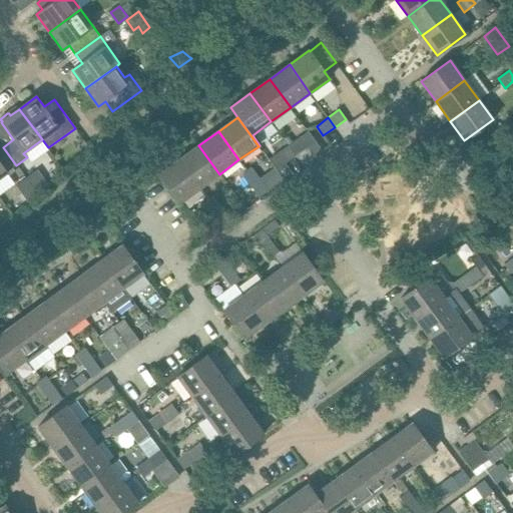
[(84,141),(78,132),(67,140),(73,149),(84,141)]
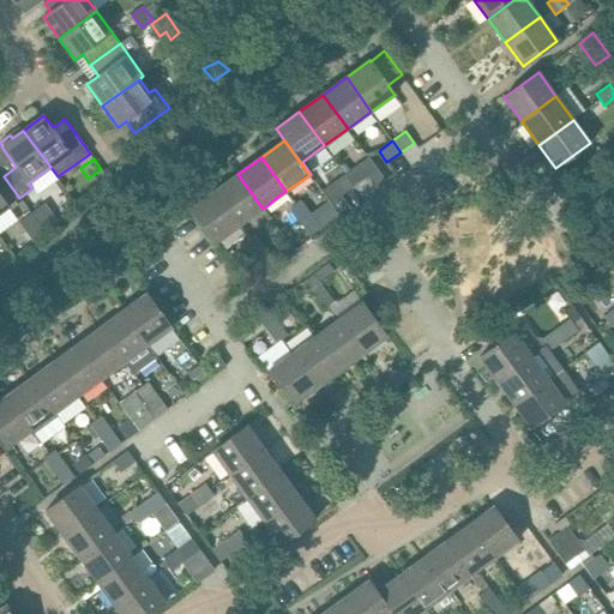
[(354,186),(367,176),(360,166),(345,175),(354,186)]
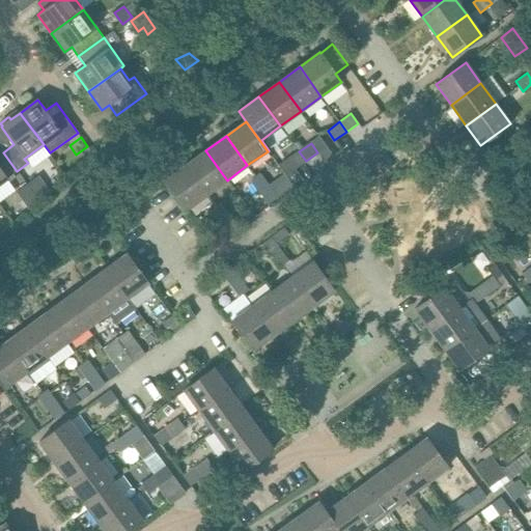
[(227,180),(205,150),(185,165),(206,195),(227,180)]
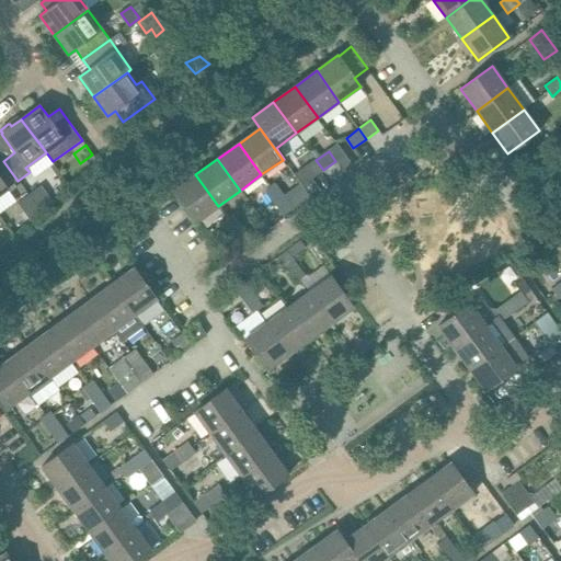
[(323,170),(316,160),(304,169),(311,180),(323,170)]
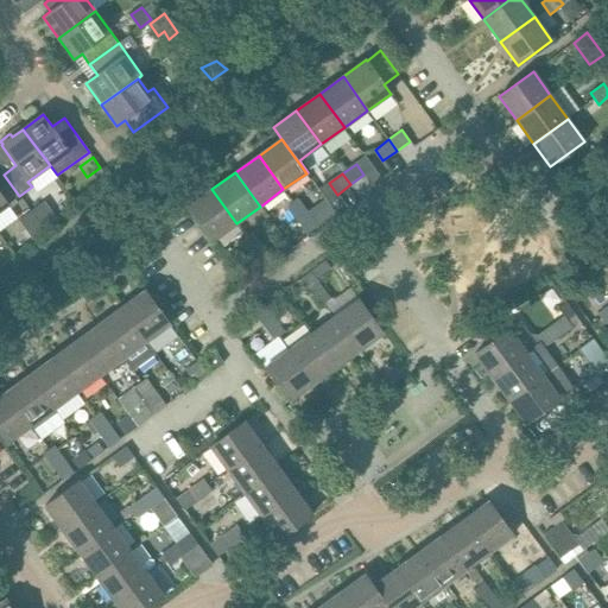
[(0,210),(8,206),(11,208),(18,203),(4,183),(0,185),(0,210)]
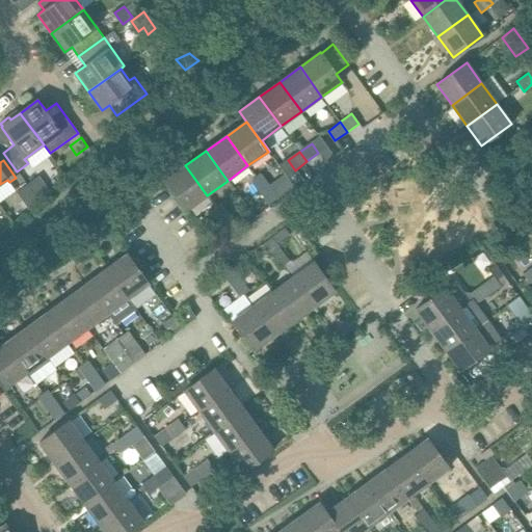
[(187,210),(207,195),(185,165),(165,180),(187,210)]
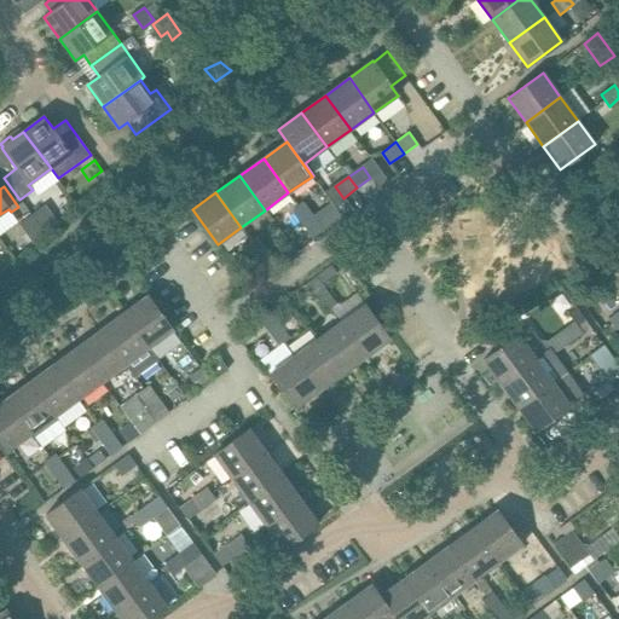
[(293,210),(302,225),(314,217),(304,202),(293,210)]
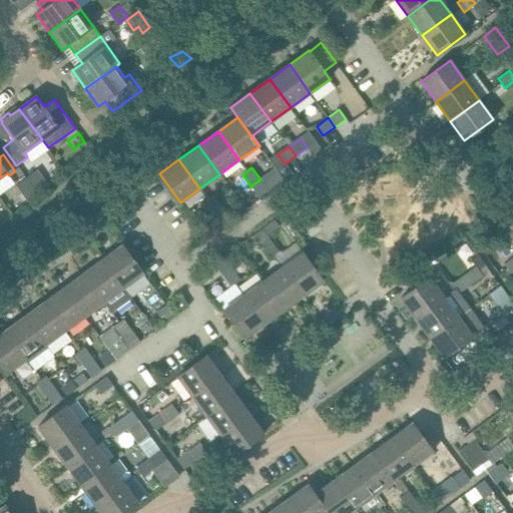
[(37,169),(27,177),(34,185),(44,178),(37,169)]
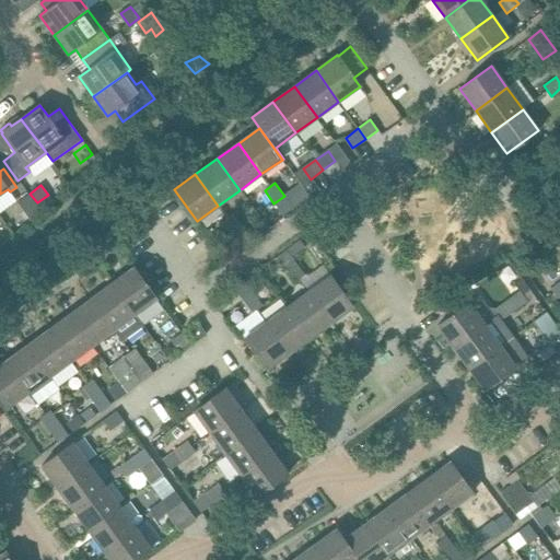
[(37,202),(30,194),(16,202),(24,212),(37,202)]
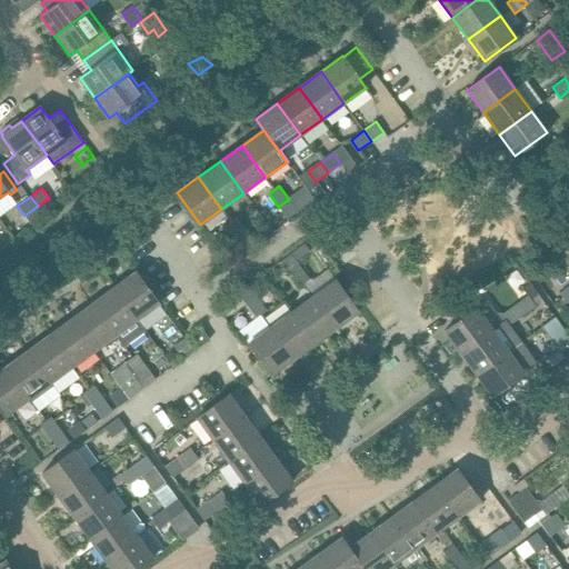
[(287,219),(298,211),(289,199),(278,207),(287,219)]
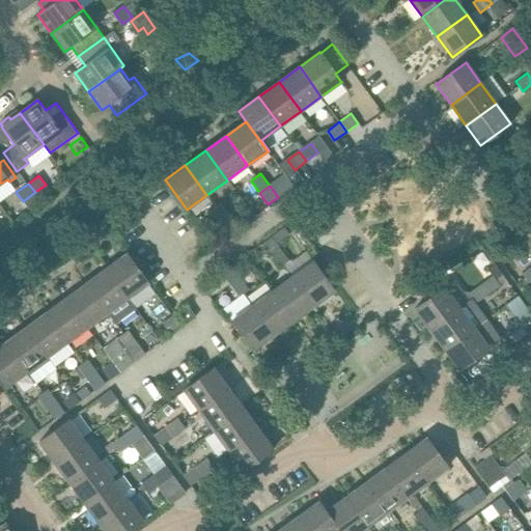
[(219,222),(229,215),(221,202),(211,210),(219,222)]
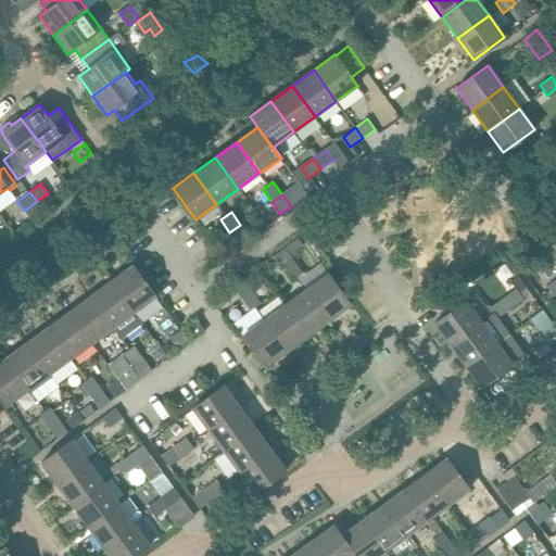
[(240,225),(229,232),(239,244),(249,237),(240,225)]
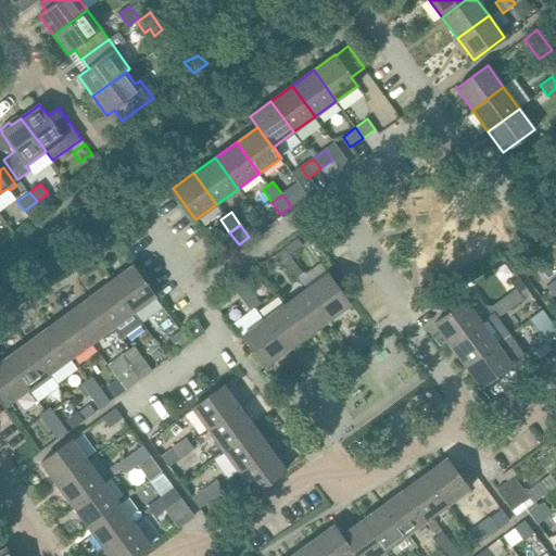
[(285,249),(274,256),(283,268),(293,261),(285,249)]
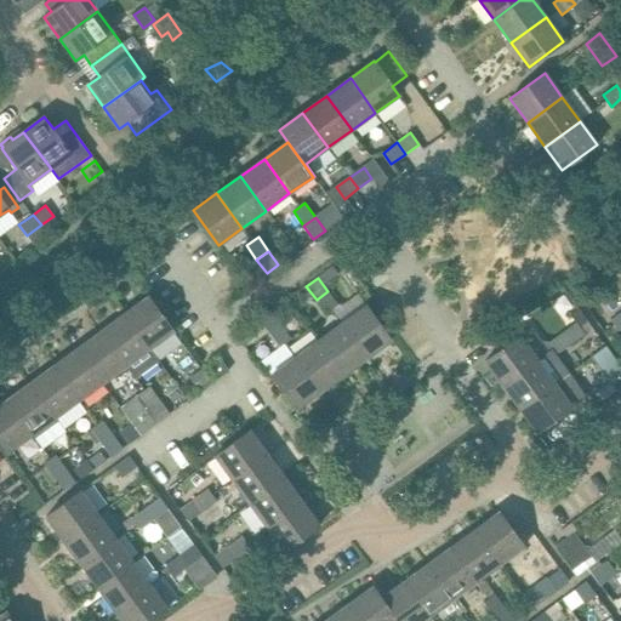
[(326,313),(332,309),(337,305),(328,291),(317,300),(326,313)]
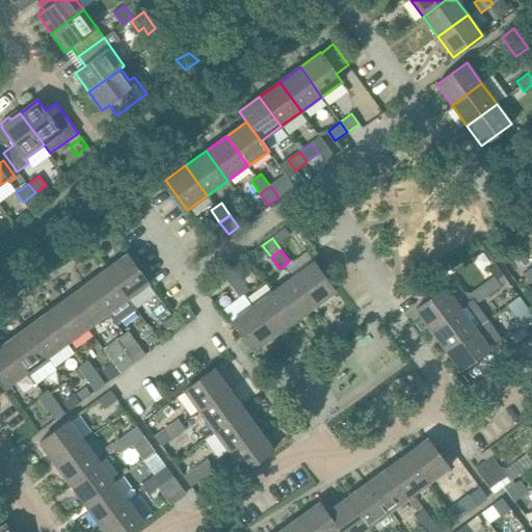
[(129,298),(149,284),(127,254),(107,269),(129,298)]
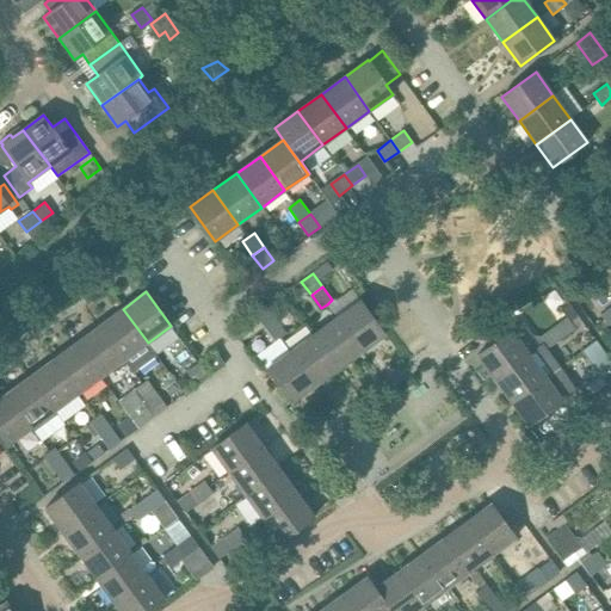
[(386,334),(360,301),(337,318),(362,352),(386,334)]
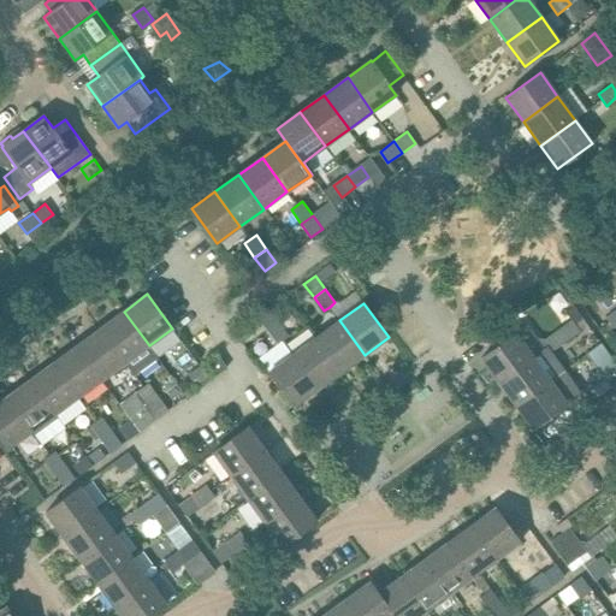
[(574,306),(566,312),(572,320),(575,326),(584,319),(574,306)]
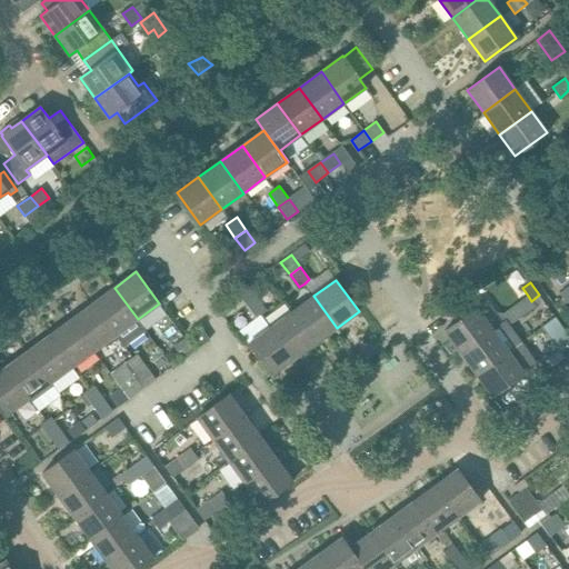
[(248,286),(237,293),(247,306),(257,298),(248,286)]
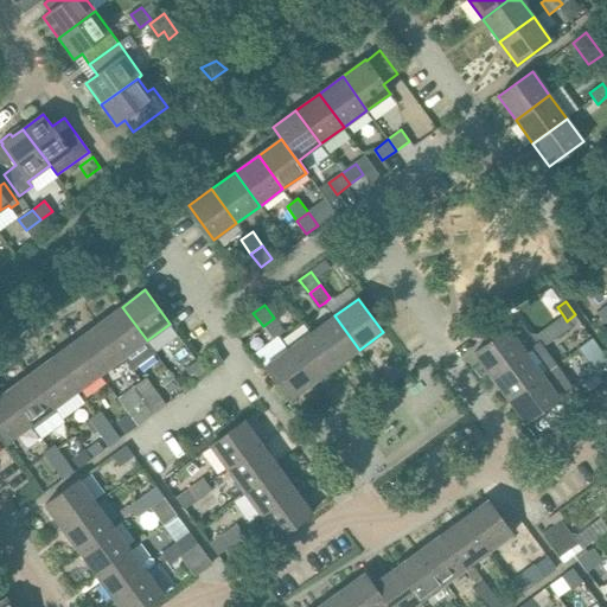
[(606,321),(606,305),(595,314),(604,325),(606,321)]
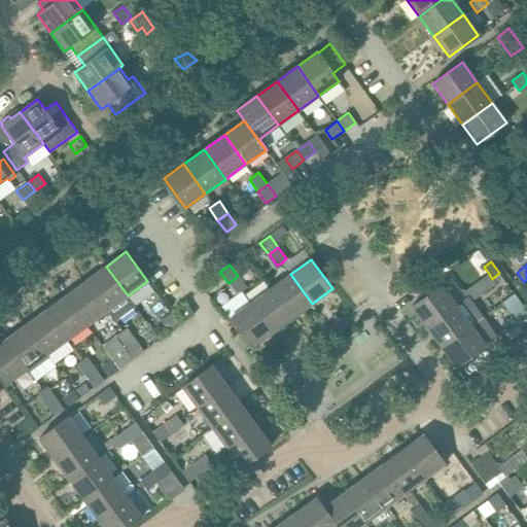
[(135,306),(128,295),(106,267),(85,281),(107,311),(114,320),(135,306)]
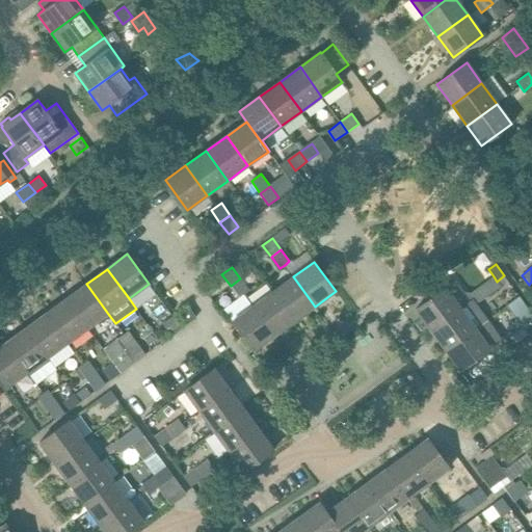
[(294,321),(315,307),(293,276),(273,291),(294,321)]
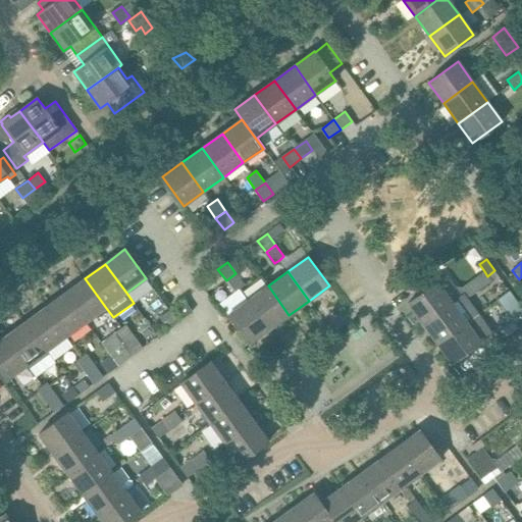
[(484,271),(472,279),(479,290),(491,281),(487,276),(484,271)]
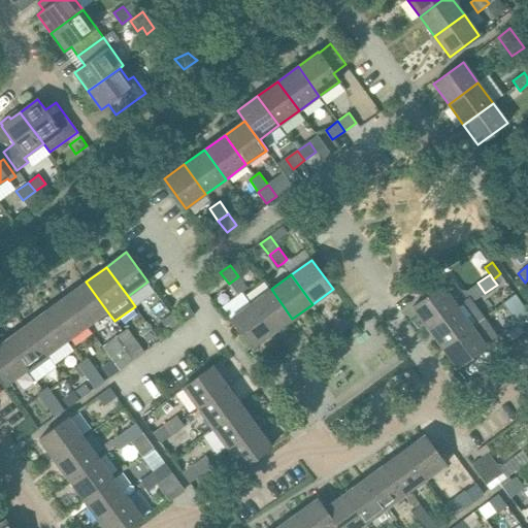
[(237,296),(242,292),(246,289),(238,276),(229,284),(237,296)]
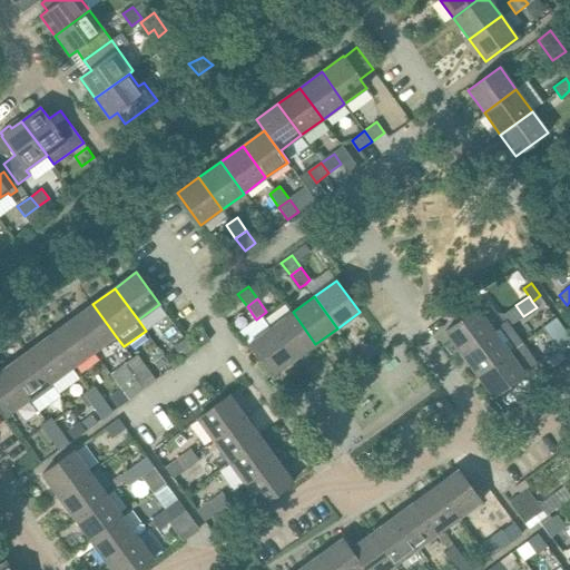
[(116,336),(92,304),(70,320),(94,352),(116,336)]
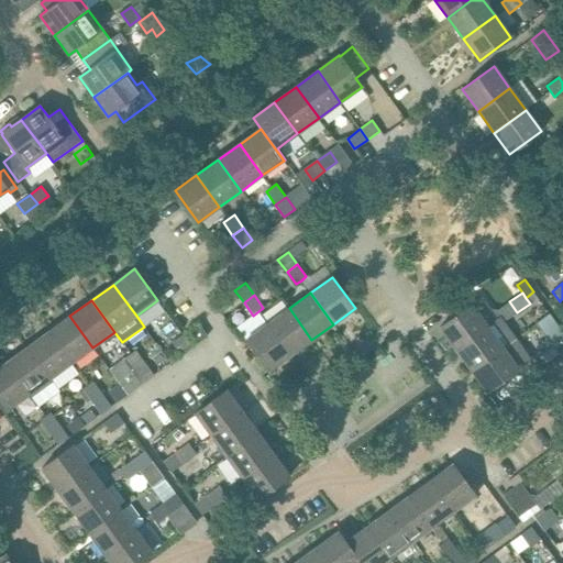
[(497,310),(500,316),(505,321),(517,312),(509,301),(497,310)]
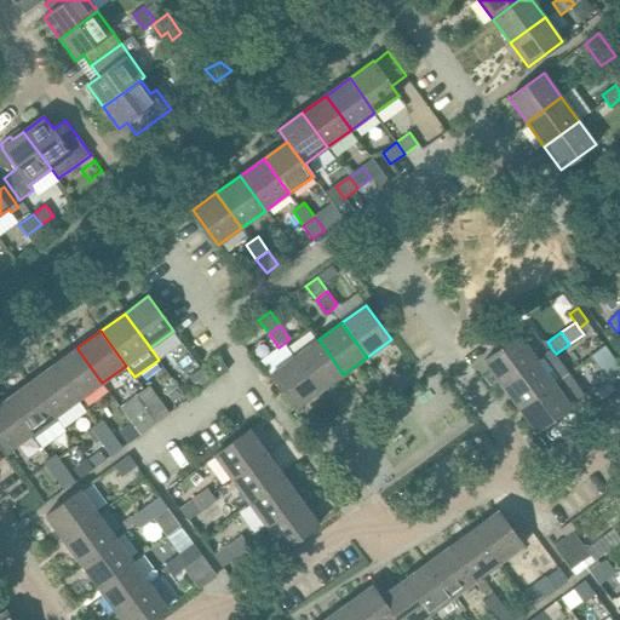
[(518,336),(512,339),(484,361),(501,384),(535,359),(518,336)]
